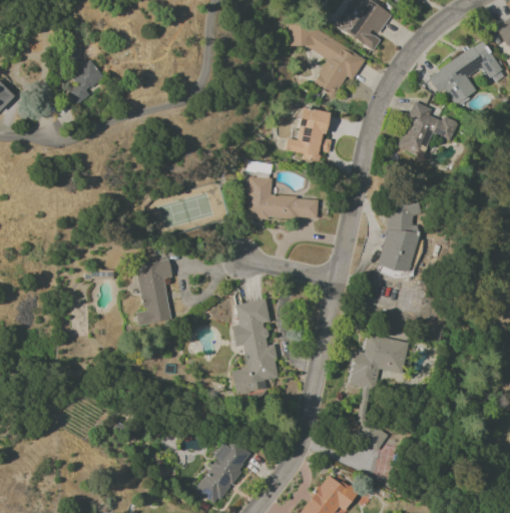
[(335,26),(374,51),(381,38),(378,36),(392,13),(371,0),(351,0),(351,2),(357,6),(351,16),(344,12),(335,26)]
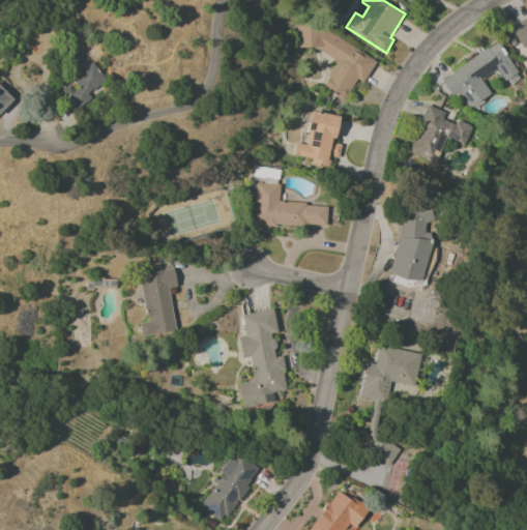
[(526,19),(514,26),(526,50),(526,19)]
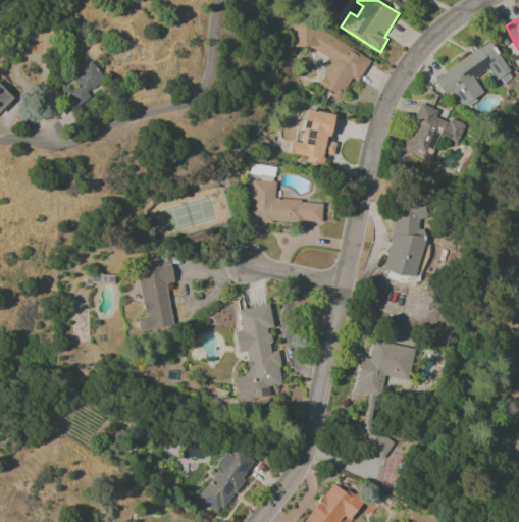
[(296,47),(310,47),(333,60),(319,87),(341,99),(351,81),(360,80),(372,59),(315,27),(313,27),(308,23),(295,24),(296,47)]
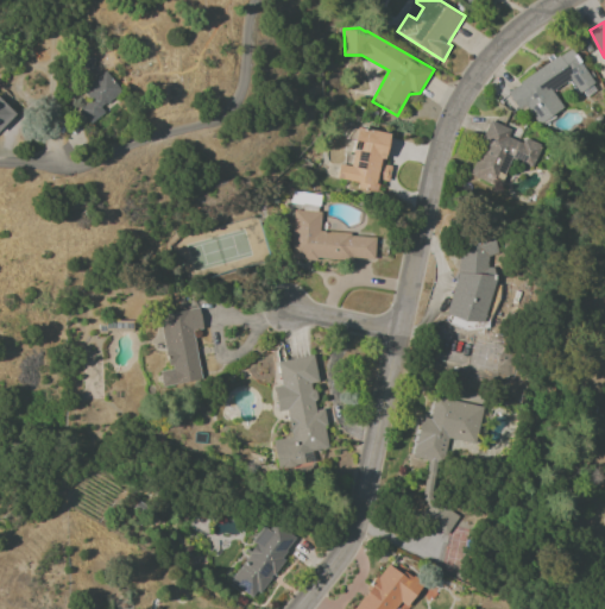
[(508,90),(522,112),(529,107),(540,125),(566,108),(555,92),(572,80),(580,94),(600,81),(593,70),(588,74),(573,49),(508,90)]
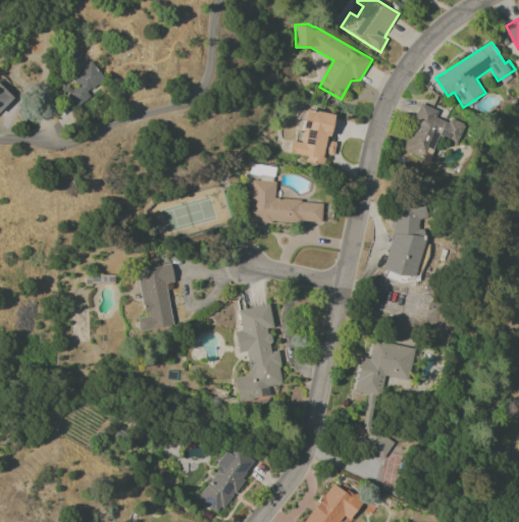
[(73,93),(83,86),(74,75),(94,60),(107,77),(90,91),(93,95),(82,104),(73,93)]
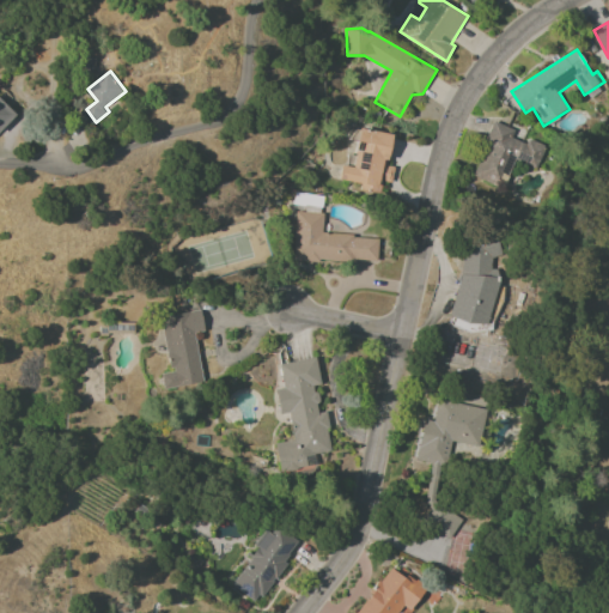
[(0,96),(19,115),(0,134),(0,96)]
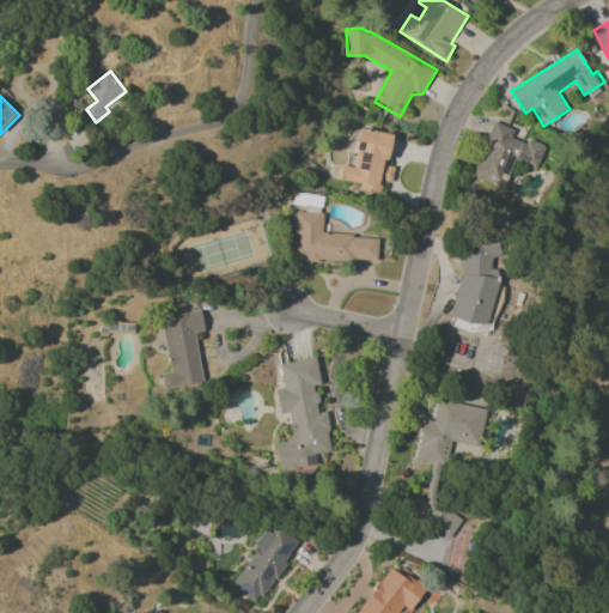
[(475,177),(499,186),(504,174),(510,175),(515,161),(540,169),(547,146),(529,139),(528,144),(512,139),(516,129),(494,122),(475,177)]
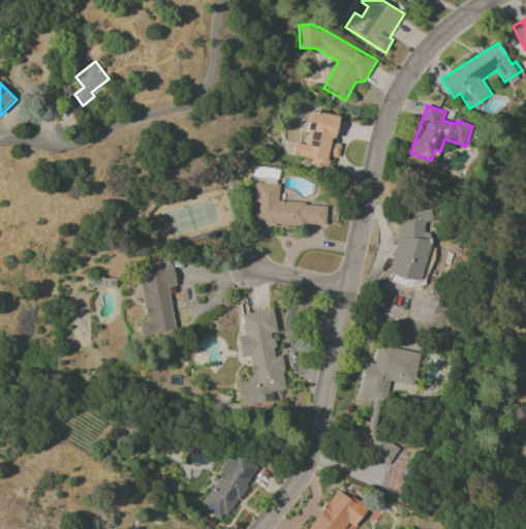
[(340,117),(312,112),(306,145),(297,143),(294,155),(314,159),(313,164),(330,167),(332,157),(339,158),(341,145),(335,144),(340,117)]
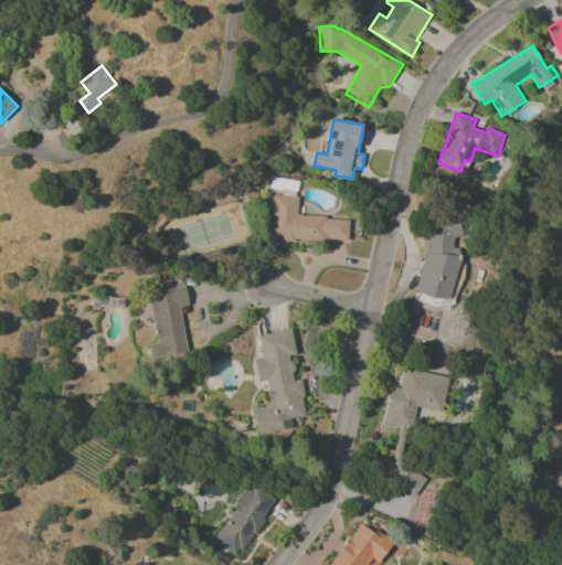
[(351,219),(298,216),(299,196),(275,195),(273,238),(350,243),(351,219)]
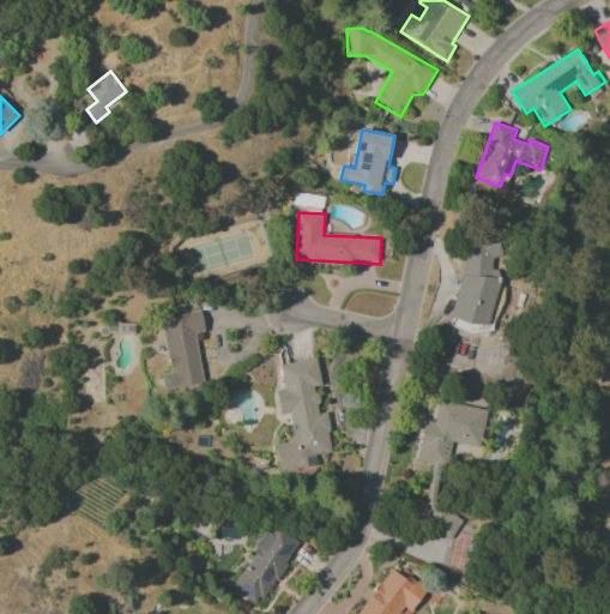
[(458,321),(495,324),(499,271),(493,271),(494,246),(463,244),(458,321)]
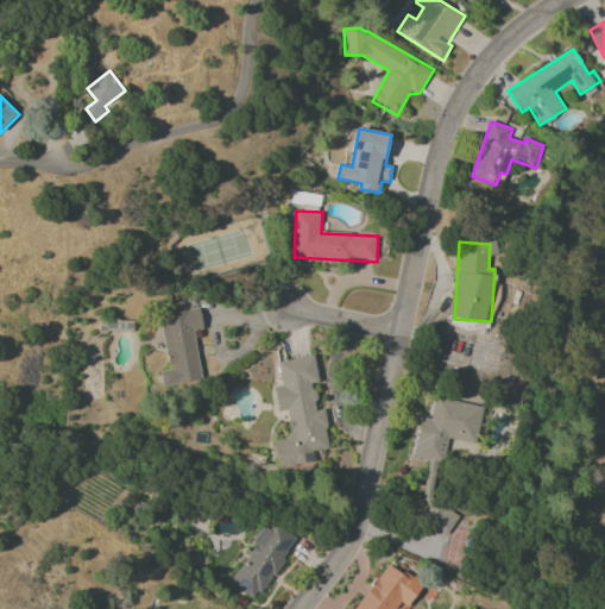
[(162,315),(171,370),(162,371),(165,387),(203,381),(195,331),(205,328),(201,308),(162,315)]
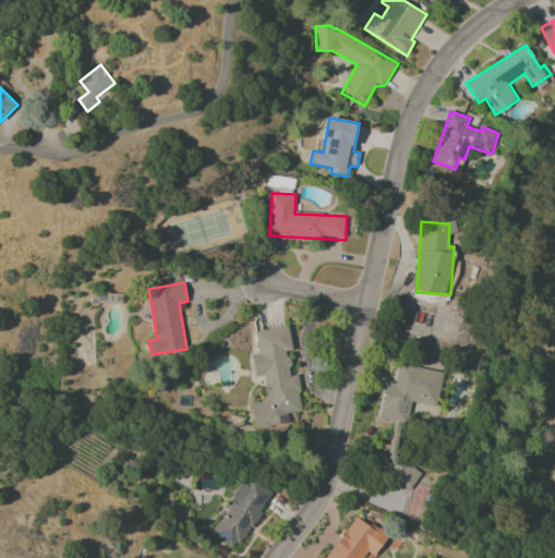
[(256,429),(290,424),(288,413),(303,411),(298,374),(292,375),(289,352),(293,351),(289,326),(256,331),(260,354),(253,355),(256,377),(265,376),(269,401),(253,403),(256,429)]
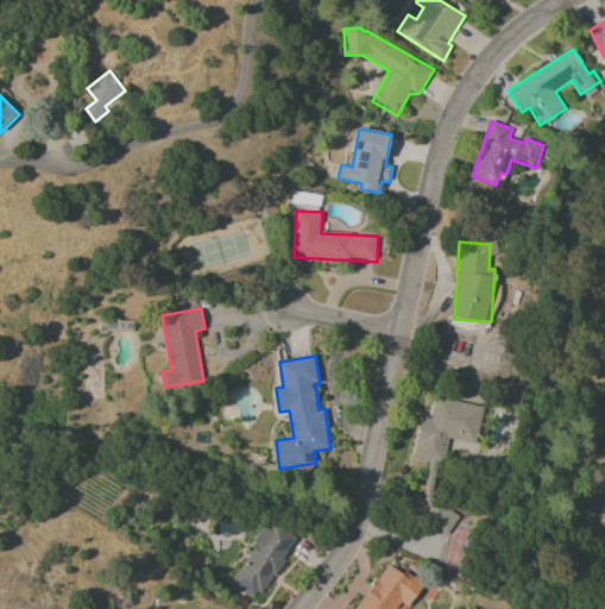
[(485,407),(436,397),(433,419),(423,416),(415,458),(433,462),(429,482),(439,483),(448,438),(478,444),(485,407)]
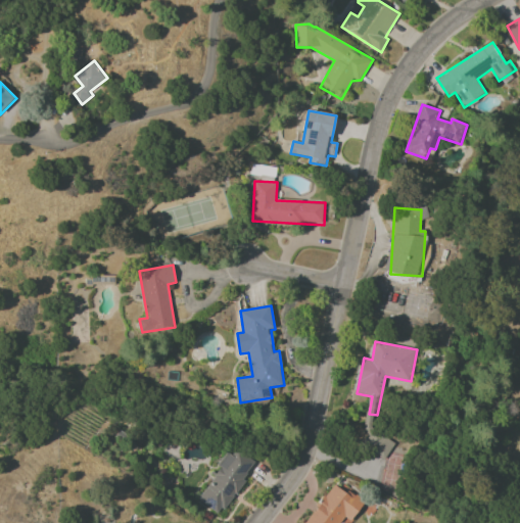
[(387,460),(396,440),(372,430),(364,448),(387,460)]
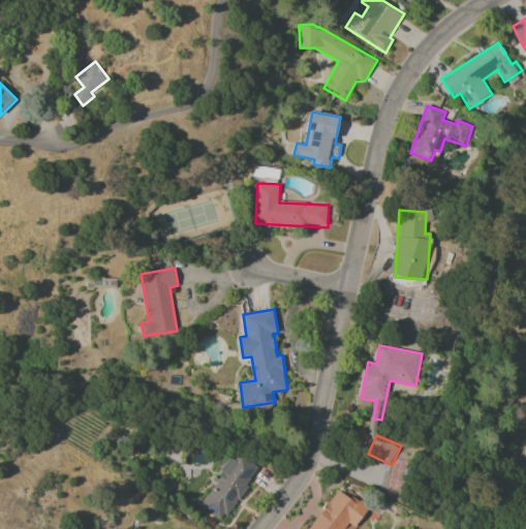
[(202,505),(223,521),(259,470),(234,452),(220,470),(222,471),(216,480),(218,481),(202,505)]
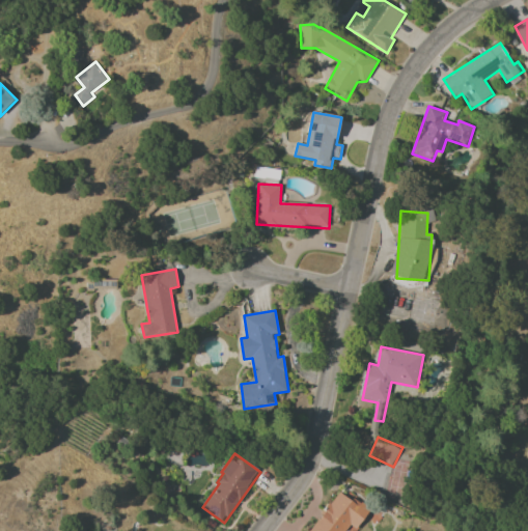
[(354,530),(368,511),(340,491),(312,530),(354,530)]
